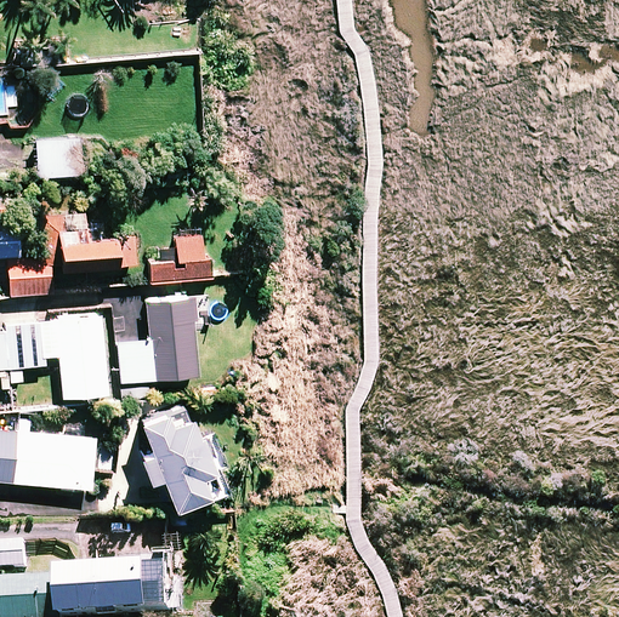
[(78,177),(78,141),(39,141),(38,177),(78,177)]
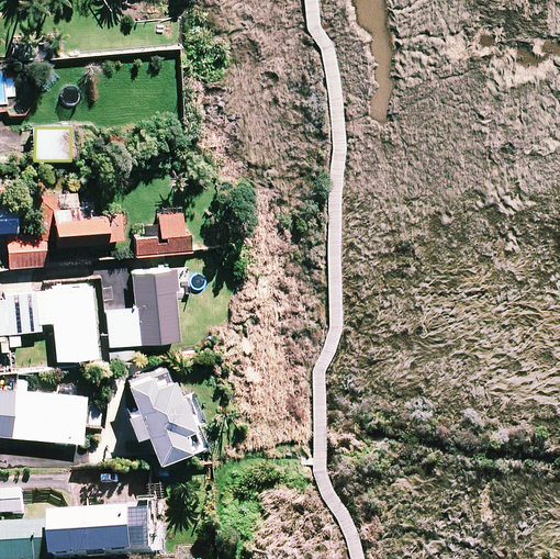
[(94,203),(80,204),(71,196),(43,198),(47,246),(124,241),(122,214),(96,216),(94,203)]
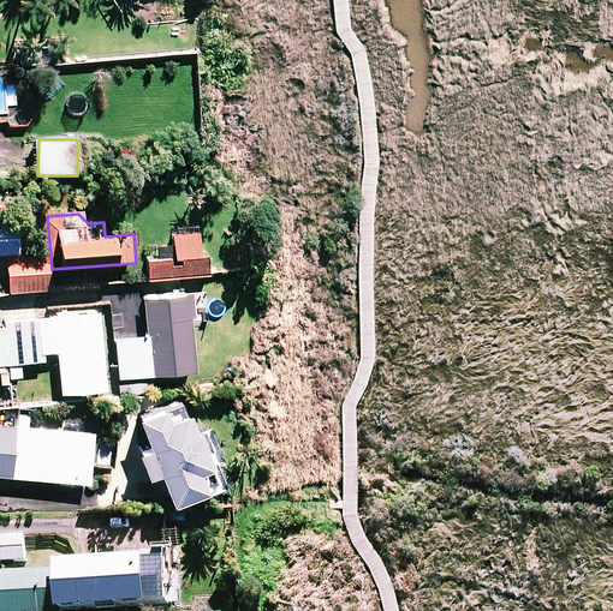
[(147,280),(209,276),(208,256),(202,256),(201,237),(174,239),(176,259),(146,262),(147,280)]
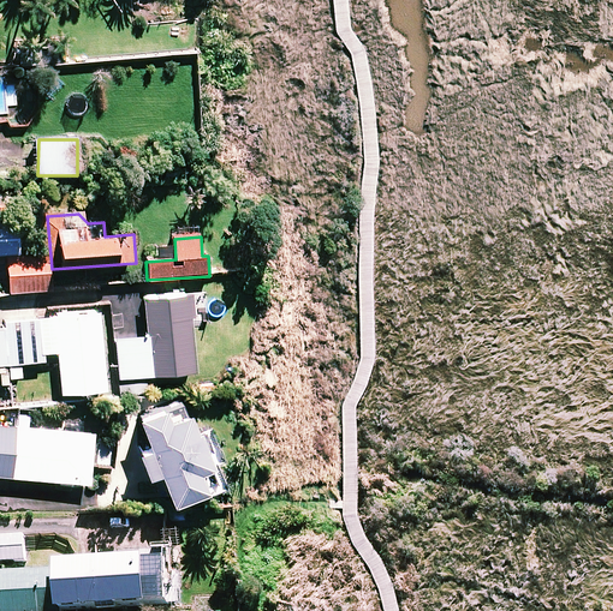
[(52,291),(49,258),(9,262),(11,294),(52,291)]
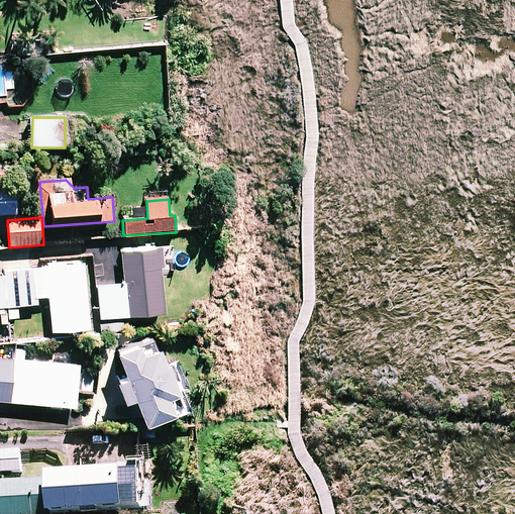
[(166,314),(161,249),(123,252),(126,285),(100,287),(102,319),(166,314)]
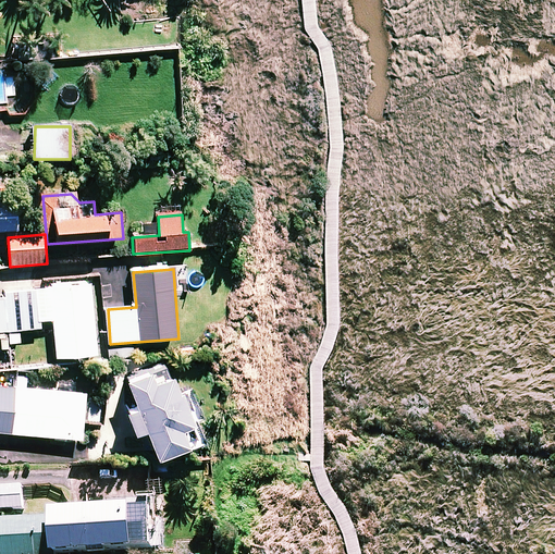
[(40,329),(38,281),(3,283),(4,300),(0,300),(0,332),(9,332),(10,344),(21,344),(20,331),(40,329)]
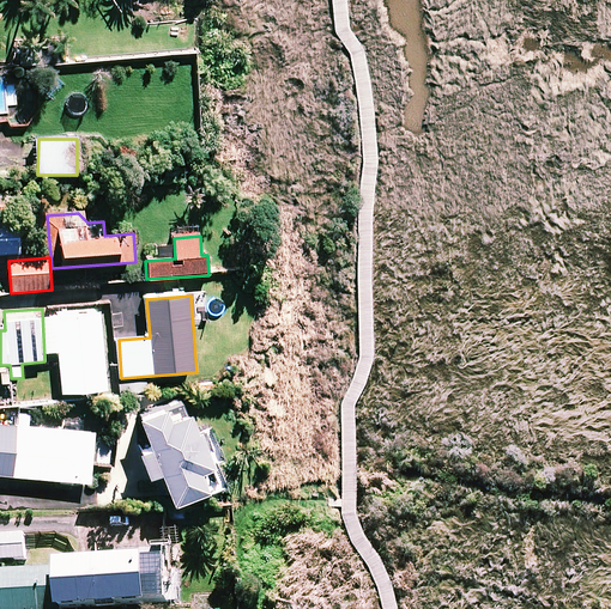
[(108,390),(101,314),(55,317),(62,394),(108,390)]
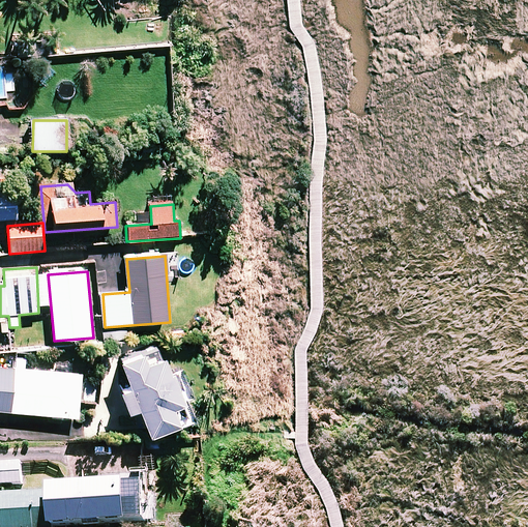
[(148,434),(178,423),(172,406),(185,402),(178,379),(173,381),(164,354),(146,360),(143,351),(120,358),(128,385),(120,387),(128,410),(139,407),(148,434)]
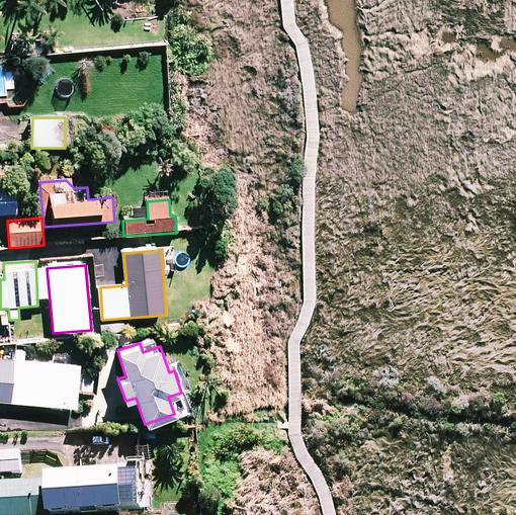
[(80,366),(0,359),(0,402),(77,409),(80,366)]
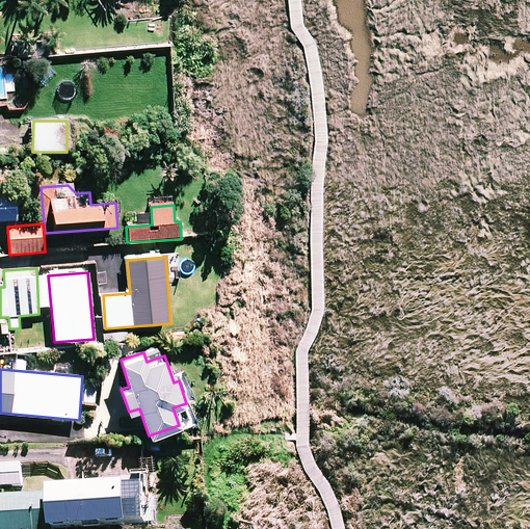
[(0,491),(25,491),(24,469),(0,469),(0,491)]
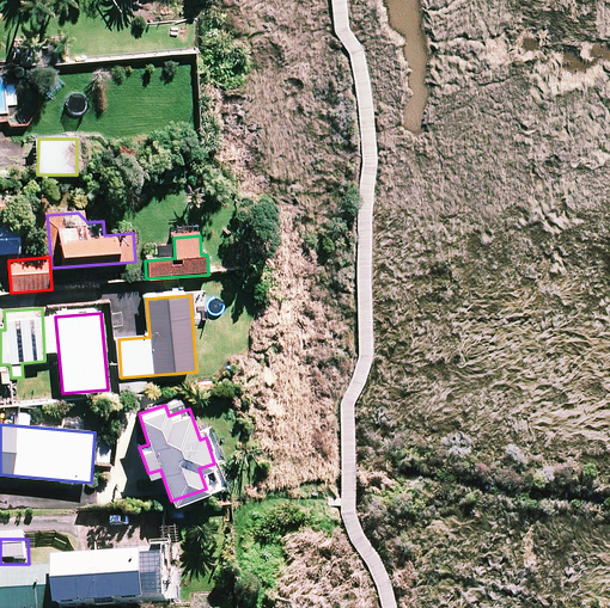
[(172,607),(169,560),(0,572),(0,607),(172,607)]
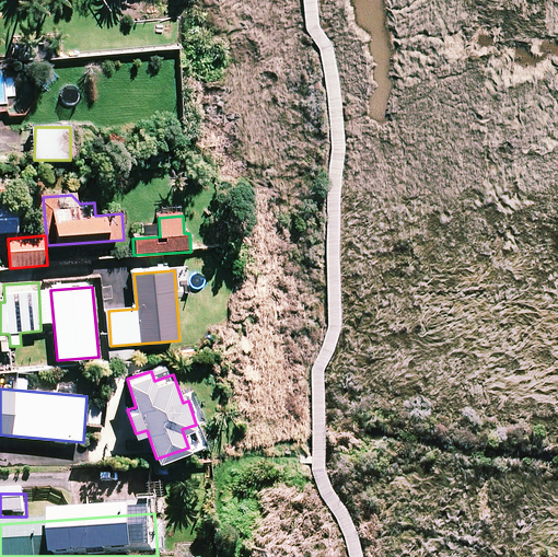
All buildings are outlined.
